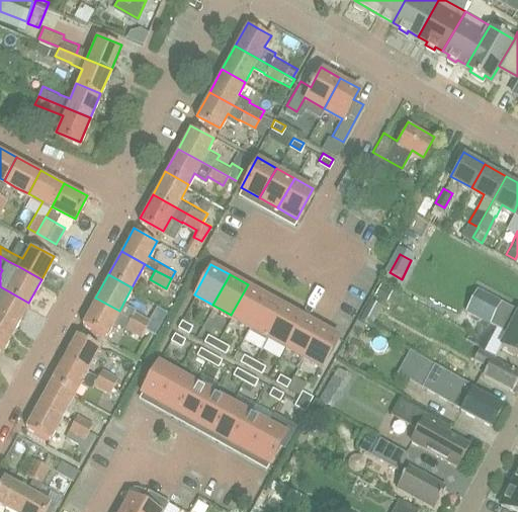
[(249,325),(266,294),(248,284),(231,315),(249,325)]
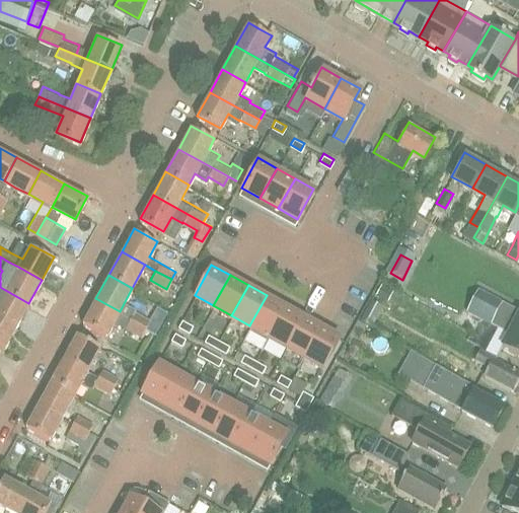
[(518,306),(480,285),(467,308),(490,319),(509,330),(502,342),(518,351),(518,306)]
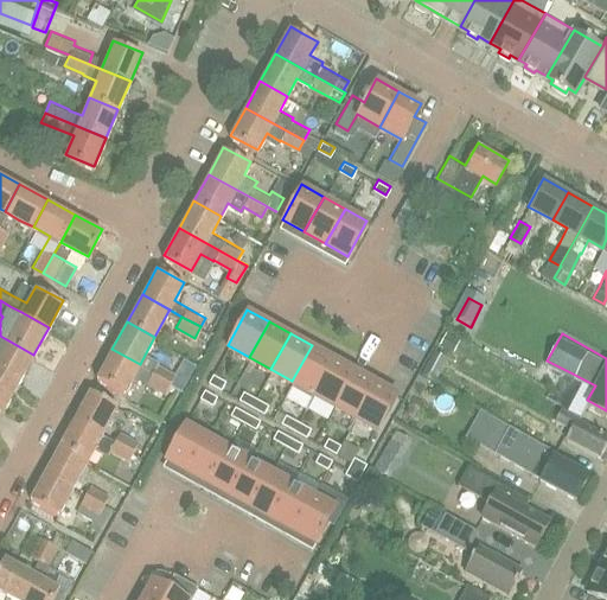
[(0,371),(18,382),(33,355),(0,336),(0,371)]
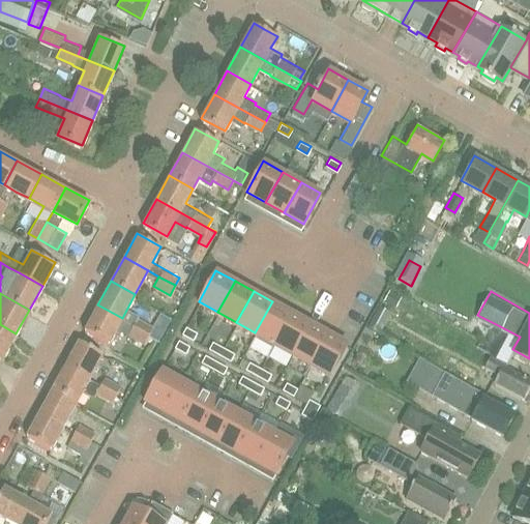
[(273,343),(290,312),(272,301),(255,332),(248,344),(267,354),(273,343)]
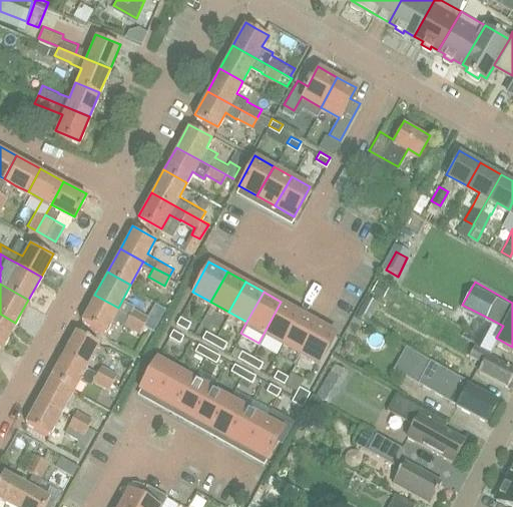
[(105,331),(118,308),(94,295),(82,318),(105,331)]
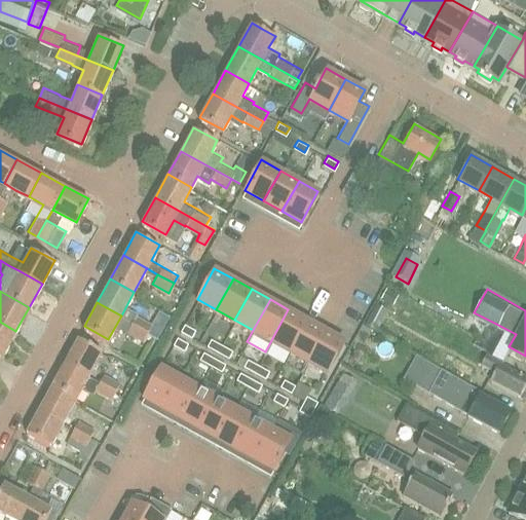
[(290,350),(307,320),(288,309),(271,340),(290,350)]
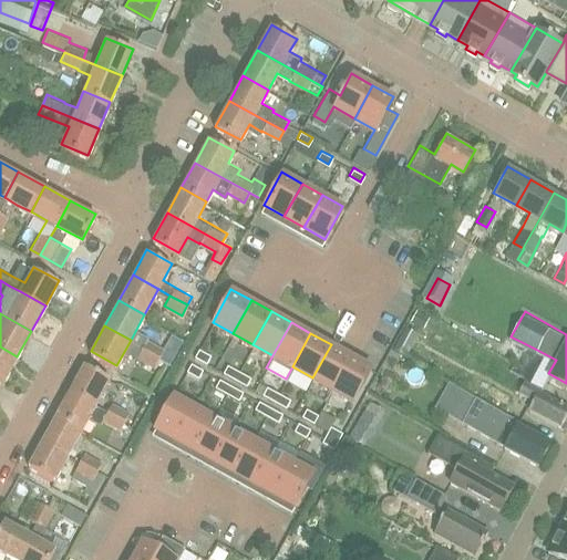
[(147,336),(142,346),(160,355),(165,346),(147,336)]
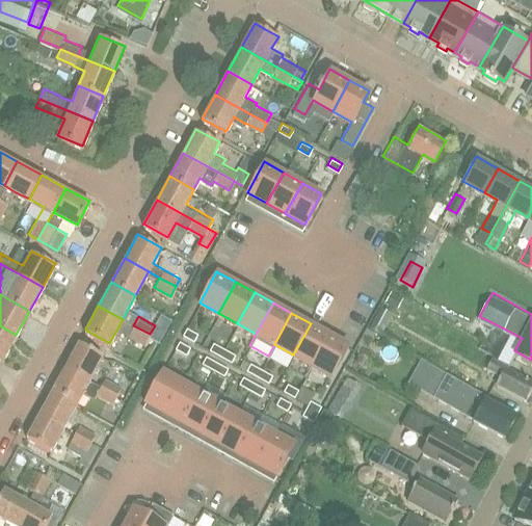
[(312,365),(329,334),(311,323),(293,354),(312,365)]
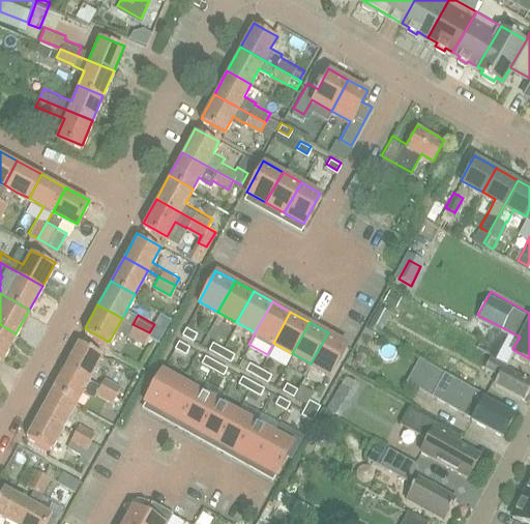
[(0,355),(2,357),(16,333),(0,324),(0,355)]
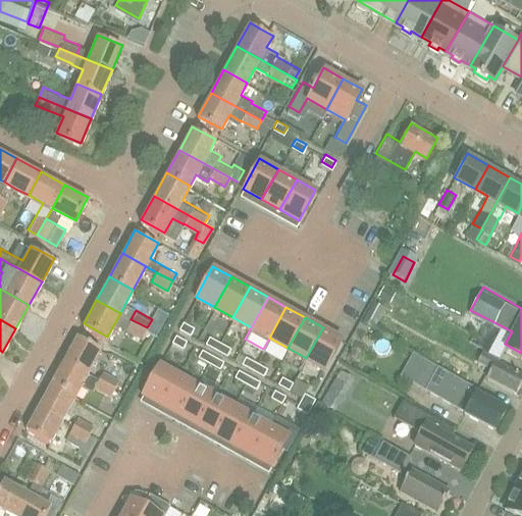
[(147,327),(131,319),(125,327),(142,337),(142,336),(149,340),(154,331),(147,327)]
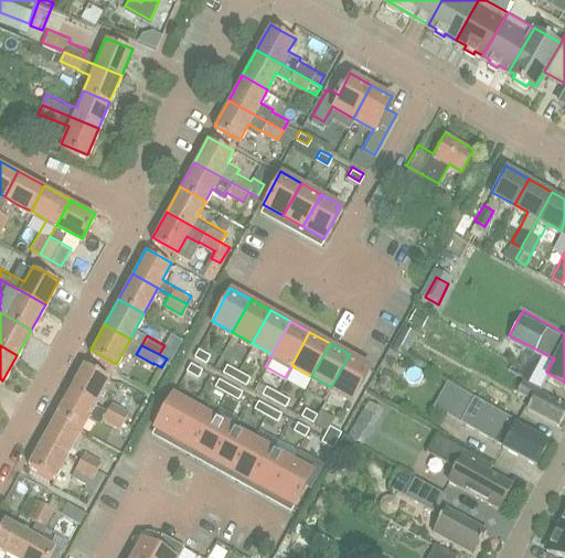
[(205,360),(209,352),(198,346),(194,353),(205,360)]
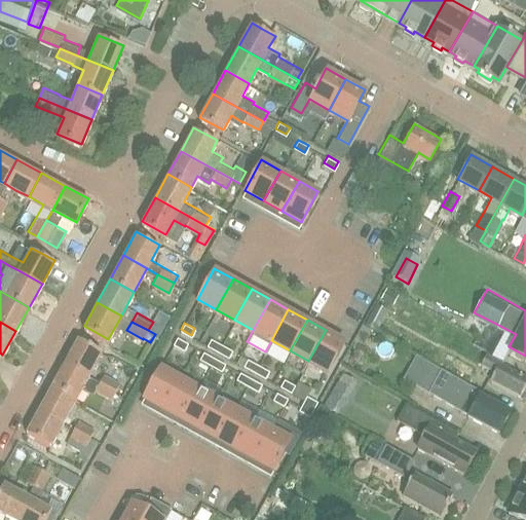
[(344,341),(326,330),(308,361),(328,371),(344,341)]
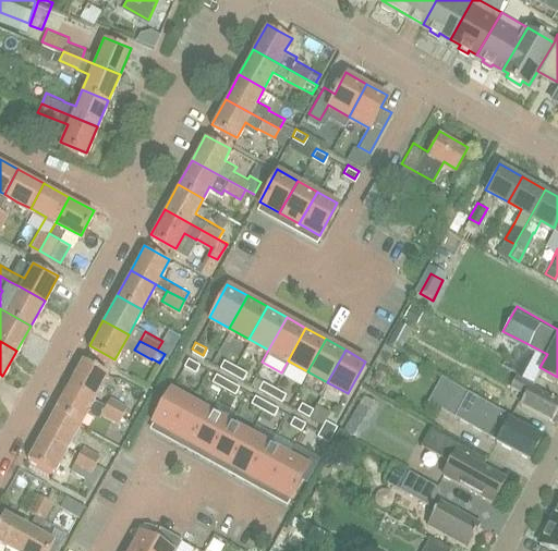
[(195,369),(198,362),(187,356),(183,363),(195,369)]
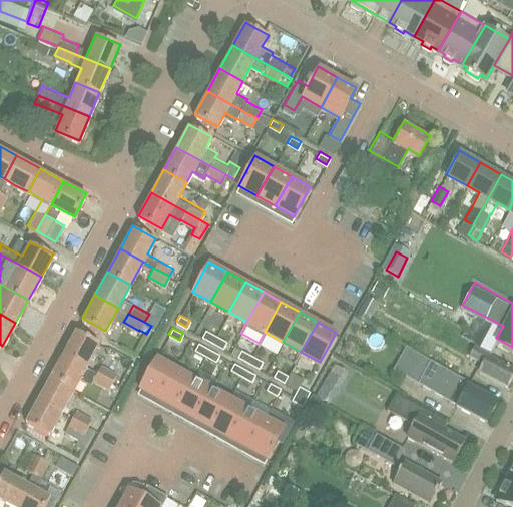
[(76,329),(64,351),(87,364),(99,342),(76,329)]
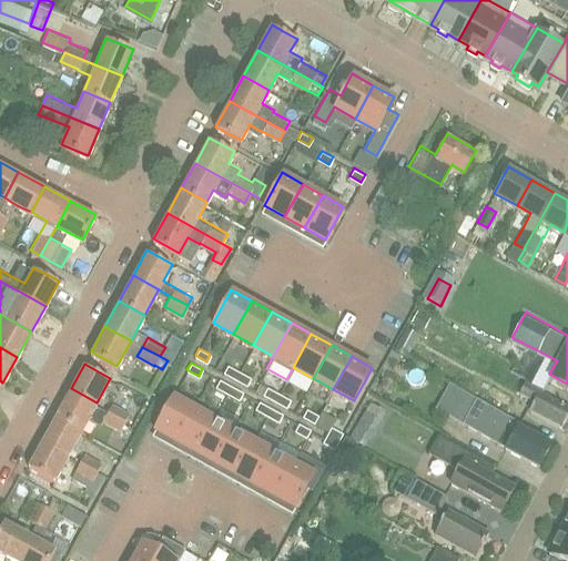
[(235,377),(239,369),(227,364),(223,371),(235,377)]
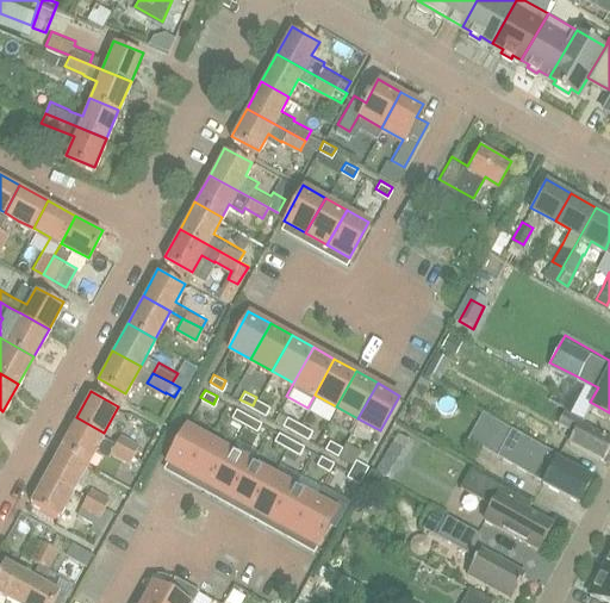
[(265,412),(269,404),(256,397),(253,405),(265,412)]
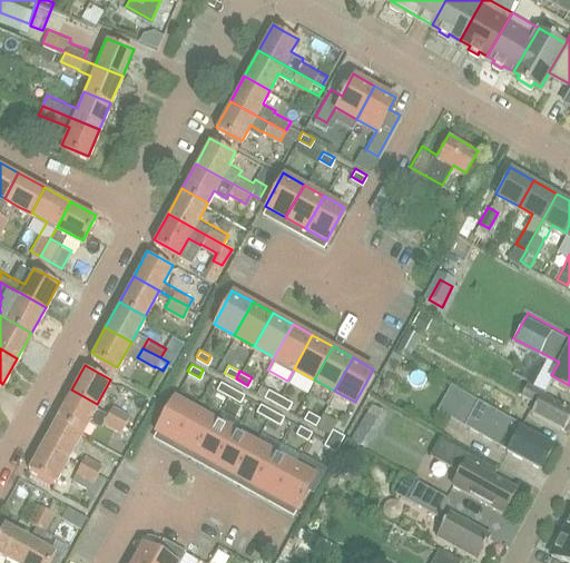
[(228,393),(232,385),(220,379),(216,386),(228,393)]
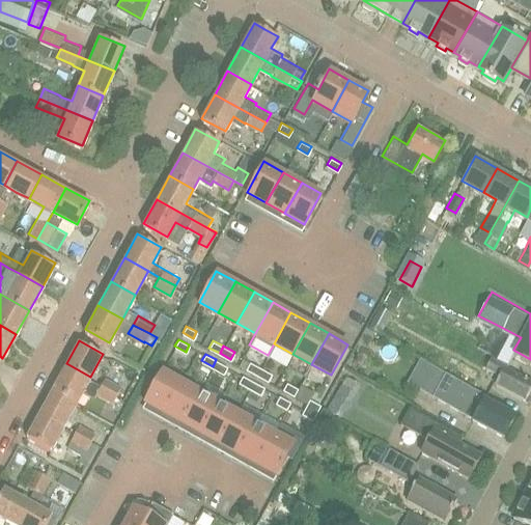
[(530,383),(530,378),(504,364),(506,361),(491,354),(485,365),(499,372),(495,381),(525,396),(530,383)]
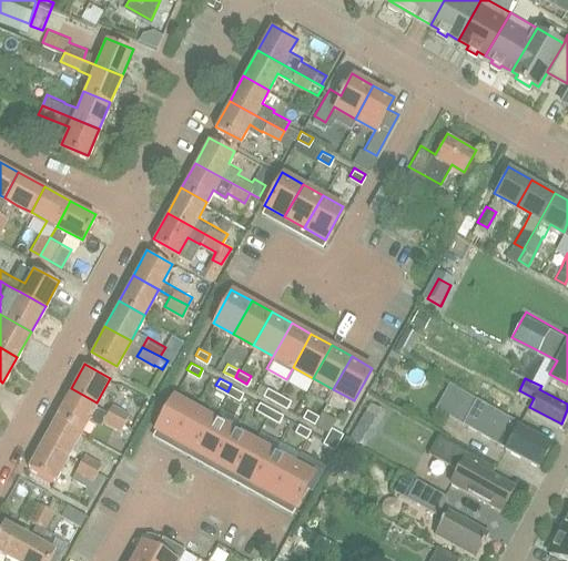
[(239,398),(243,390),(231,384),(227,391),(239,398)]
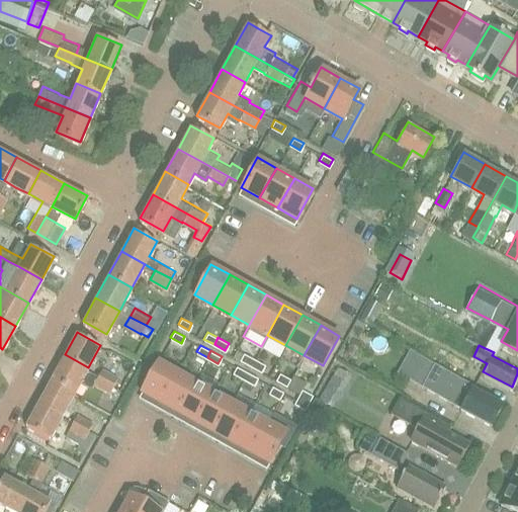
[(250,364),(254,357),(244,352),(240,358),(250,364)]
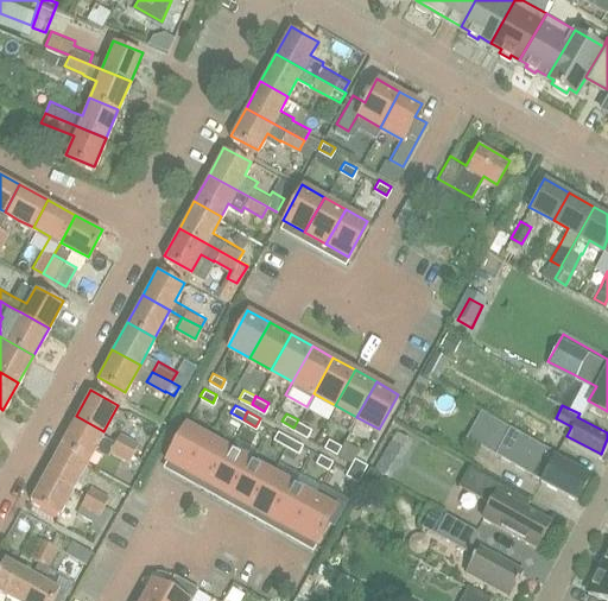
[(115,438),(103,431),(76,416),(61,444),(88,459),(95,445),(107,453),(109,449),(127,460),(133,449),(115,438)]
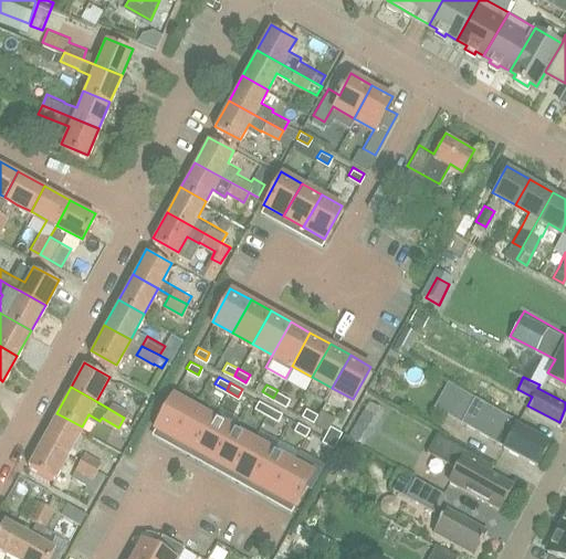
[(285,404),(289,397),(278,390),(273,398),(285,404)]
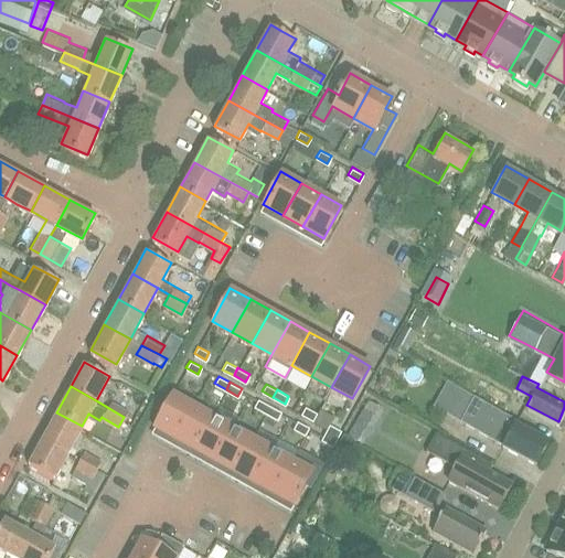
[(548,439),(518,422),(520,418),(508,411),(509,411),(475,392),(460,418),(494,437),(503,442),(503,443),(536,462),(548,439)]
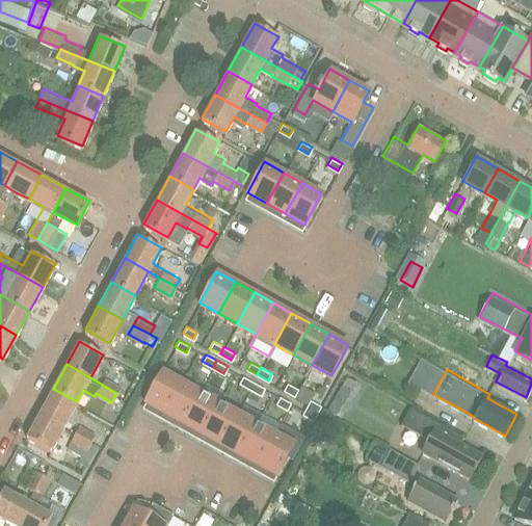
[(164,412),(182,382),(162,370),(145,401),(164,412)]
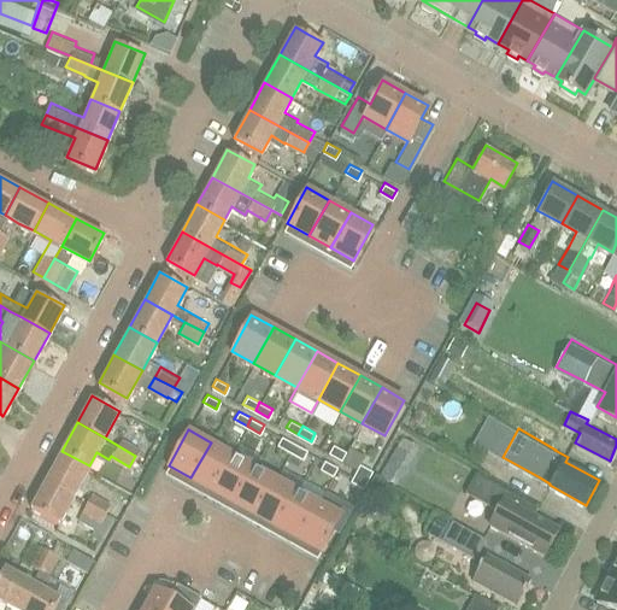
[(135,456),(141,446),(123,435),(117,445),(135,456)]
